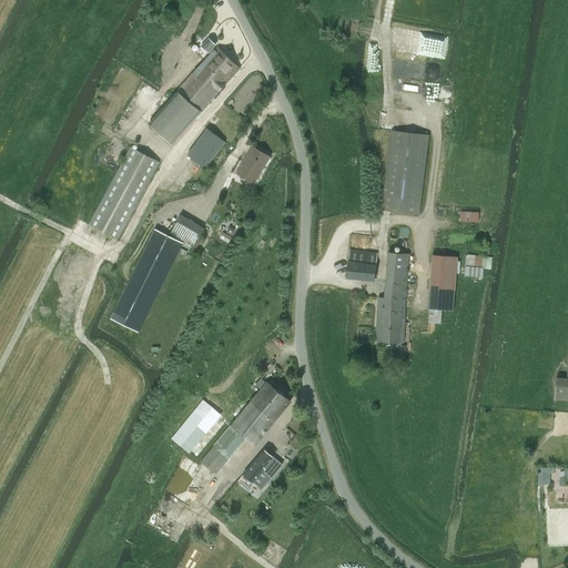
[(217,23),(226,13),(222,9),(212,19),(217,23)]
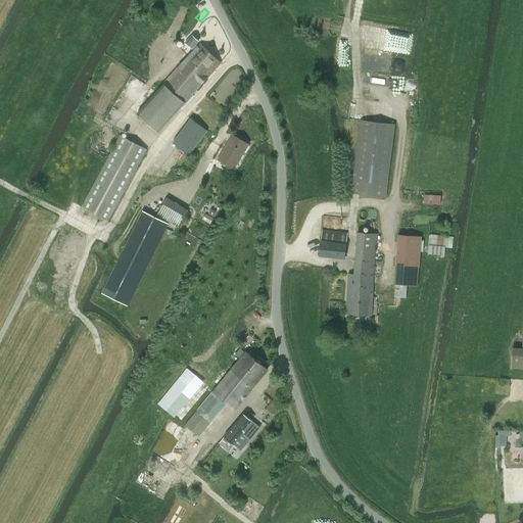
[(190,57),(210,76),(221,62),(201,45),(199,48),(195,45),(198,42),(192,36),(186,43),(187,43),(185,44),(189,48),(190,46),(192,48),(193,47),(197,50),(190,57)]
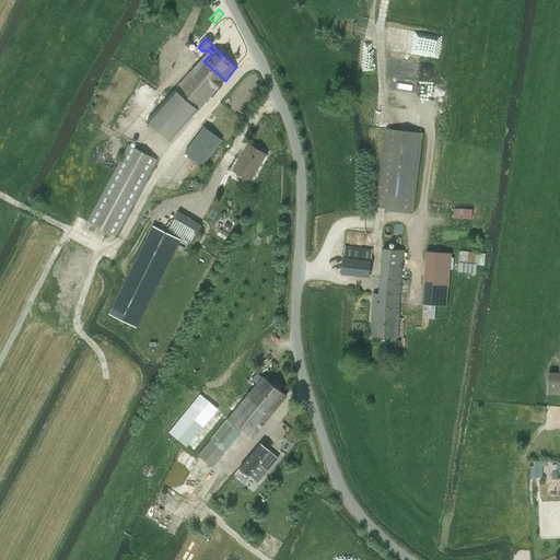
[(225,81),(203,61),(202,60),(147,123),(170,142),(198,111),(225,81)]
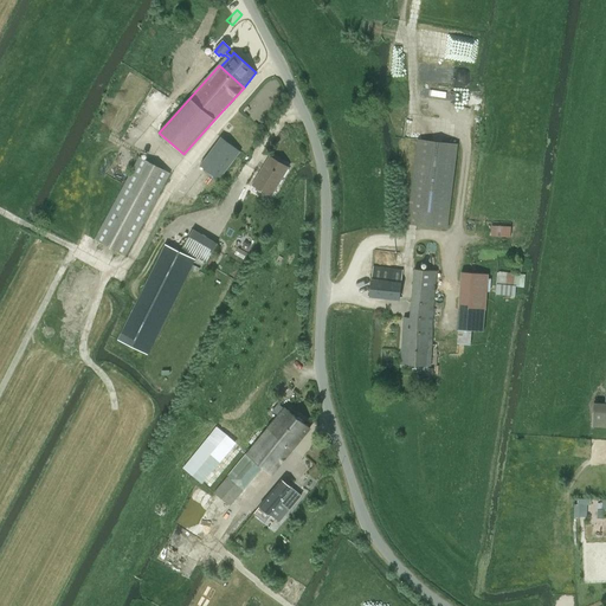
[(471,71),(420,65),(419,79),(469,85),(471,71)]
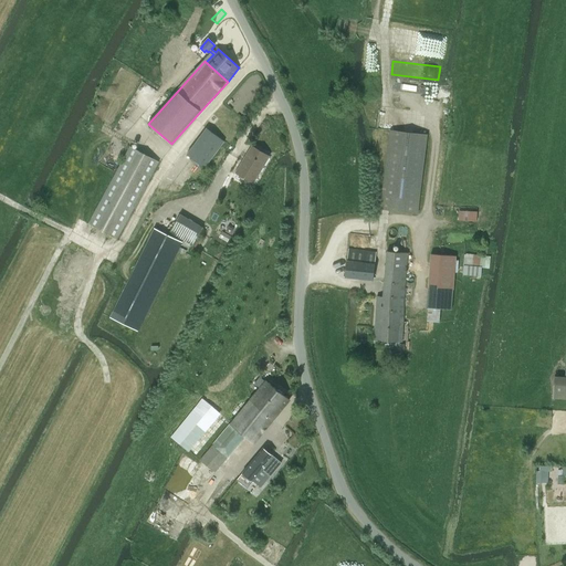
[(145,83),(133,100),(146,108),(158,92),(145,83)]
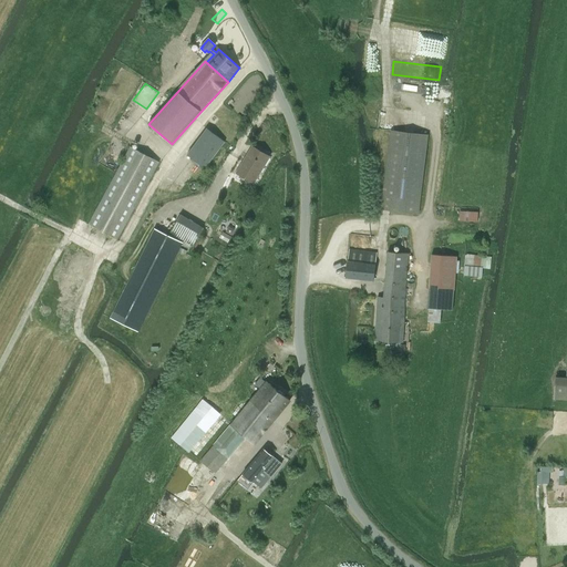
[(207,129),(186,155),(205,169),(225,142),(207,129)]
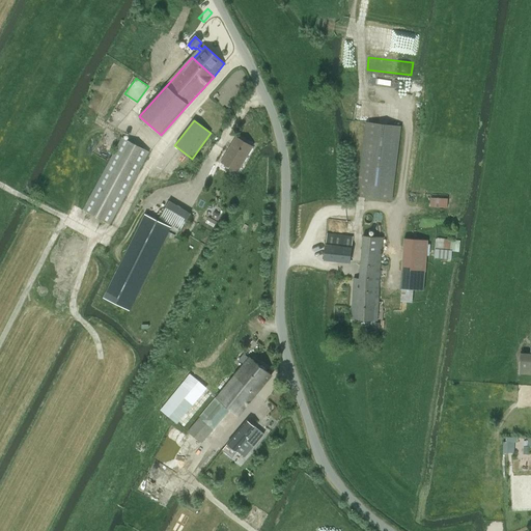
[(358,195),(391,199),(400,128),(366,123),(358,195)]
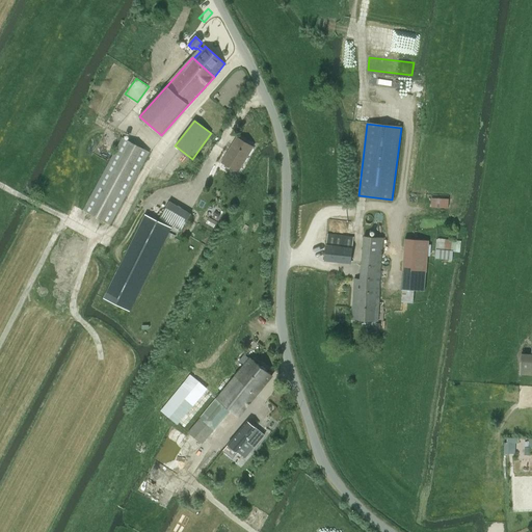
[(237,171),(253,147),(237,137),(222,162),(237,171)]
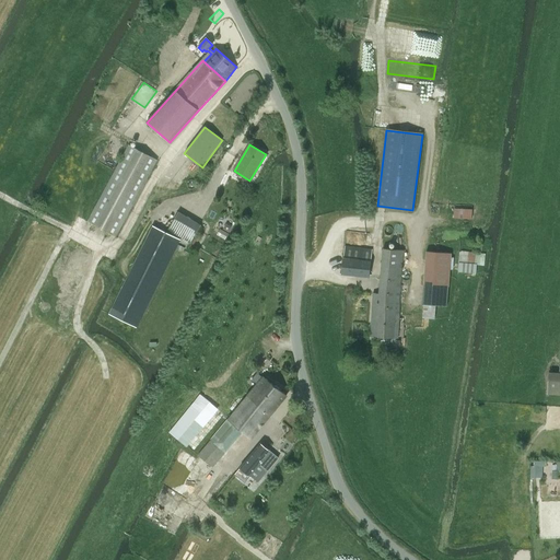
[(115,236),(156,160),(129,146),(88,222),(115,236)]
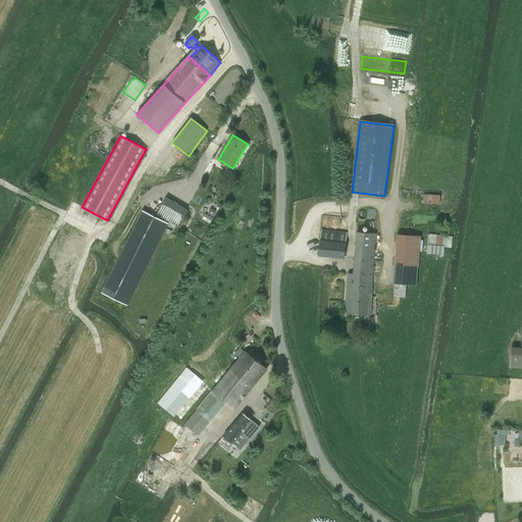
[(439,204),(440,195),(424,194),(423,203),(439,204)]
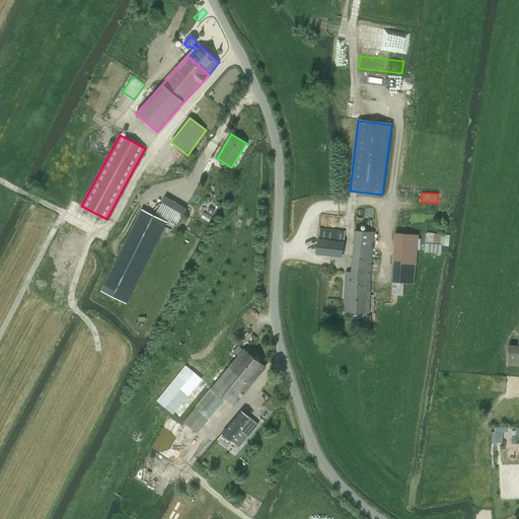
[(187,208),(165,197),(156,214),(177,225),(187,208)]
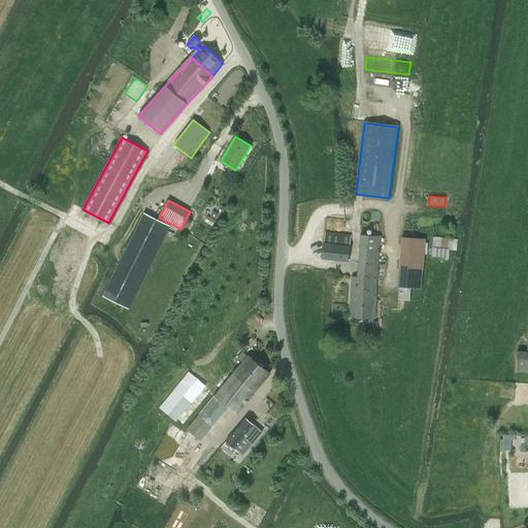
[(126,307),(167,225),(144,213),(104,297),(126,307)]
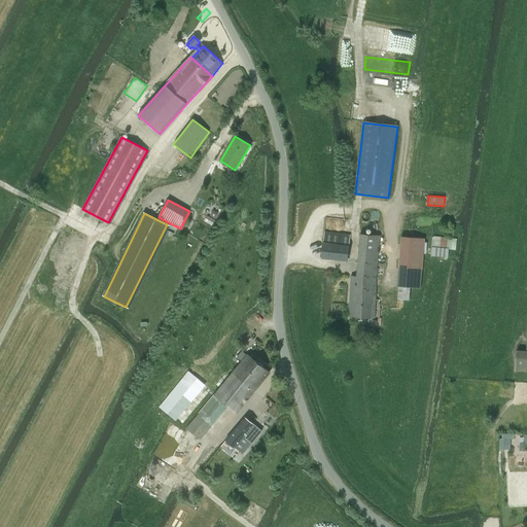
[(347,260),(350,235),(324,232),(321,258),(347,260)]
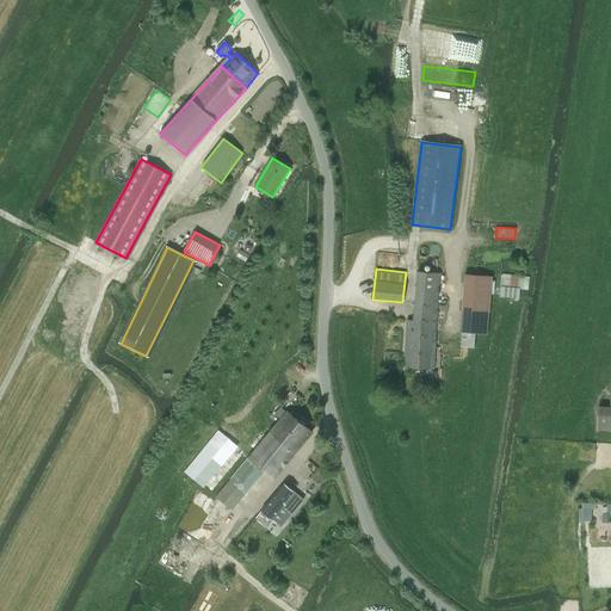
[(418,271),(413,318),(421,319),(421,322),(437,323),(439,273),(418,271)]
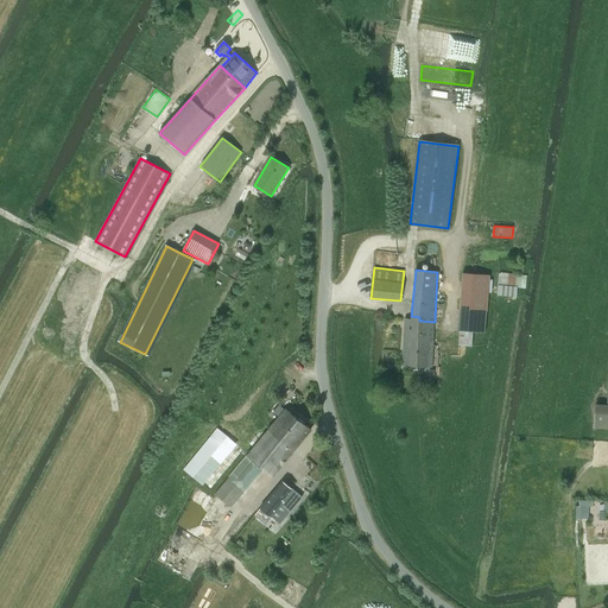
[(526,274),(499,271),(498,283),(525,285),(526,274)]
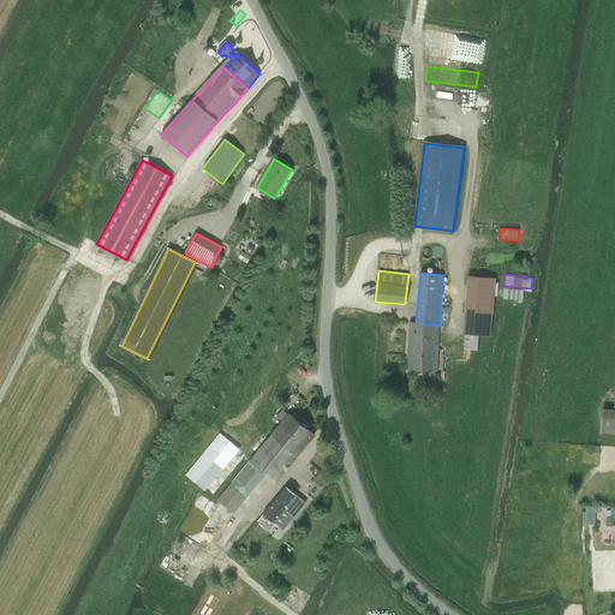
[(491,315),(495,279),(469,276),(465,312),(491,315)]
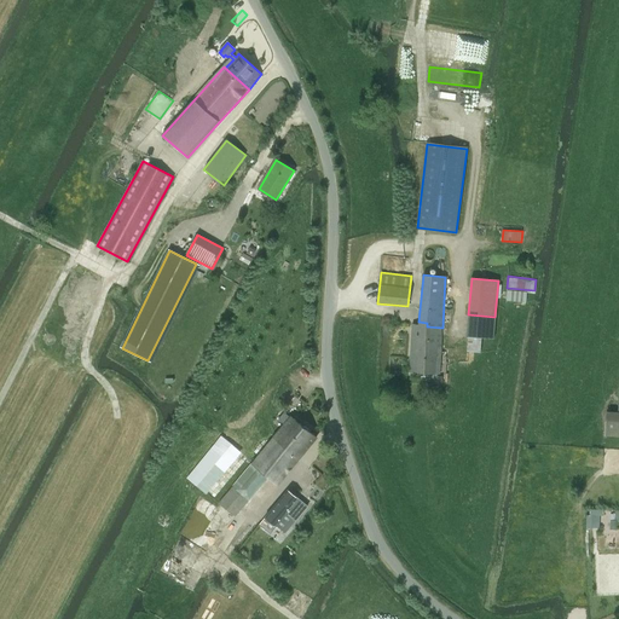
[(508,290),(507,301),(526,302),(527,293),(508,290)]
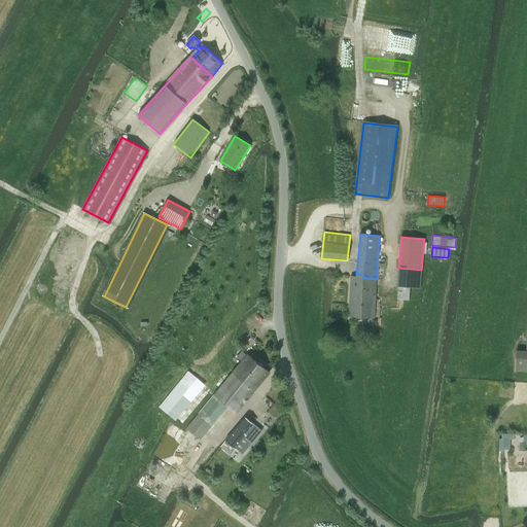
[(351,276),(349,316),(374,318),(377,279),(363,278),(363,275),(356,274),(356,276),(351,276)]
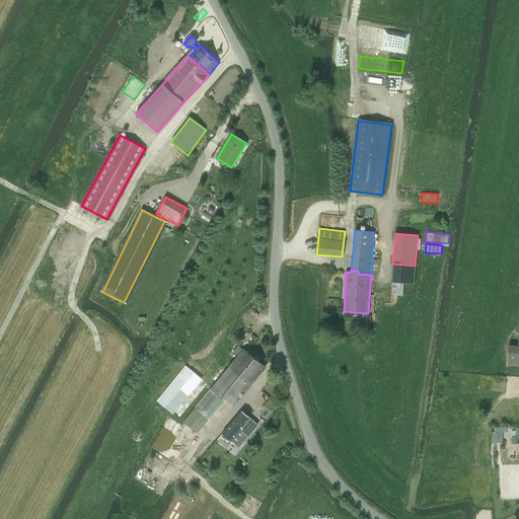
[(238,346),(233,352),(238,356),(243,350),(238,346)]
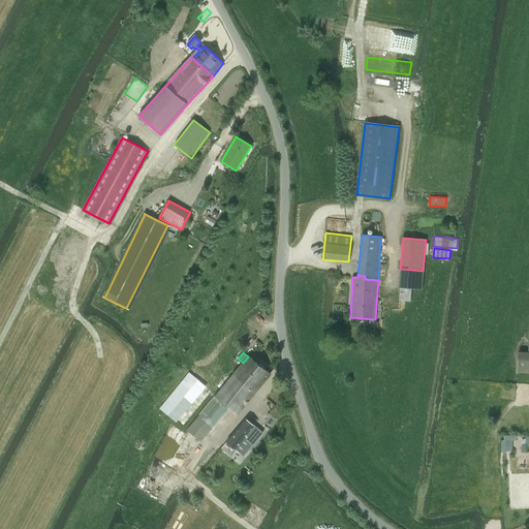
[(518,354),(517,372),(528,373),(528,354),(518,354)]
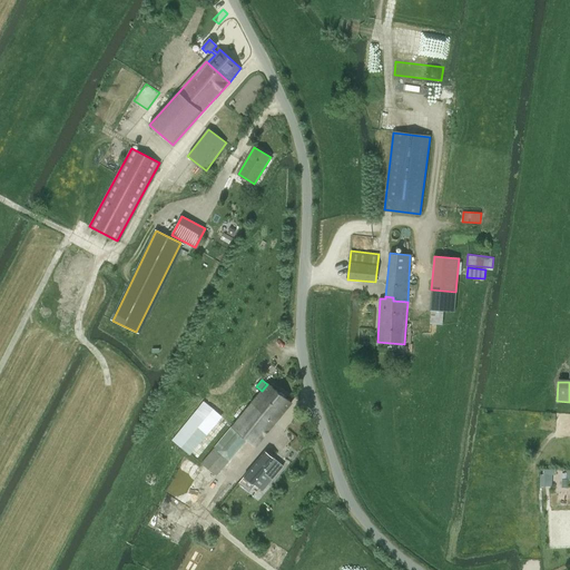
[(285,396),(287,394),(281,389),(278,392),(268,383),(267,384),(262,391),(232,428),(202,463),(216,475),(247,440),(256,446),(292,402),(285,396)]
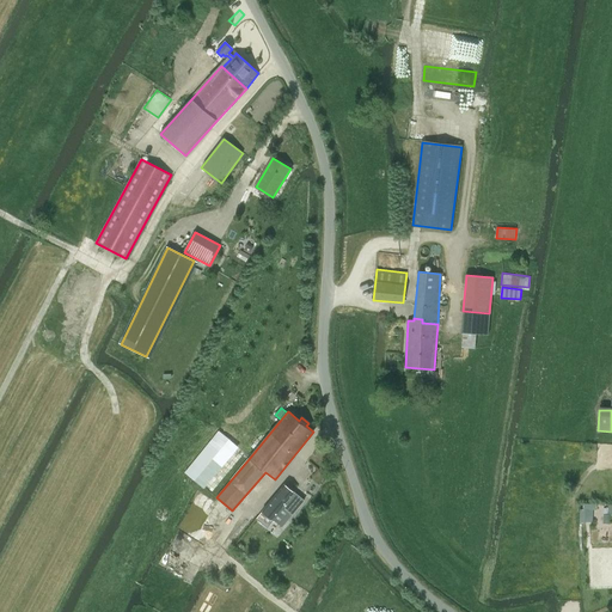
[(230,439),(220,430),(185,471),(196,479),(230,439)]
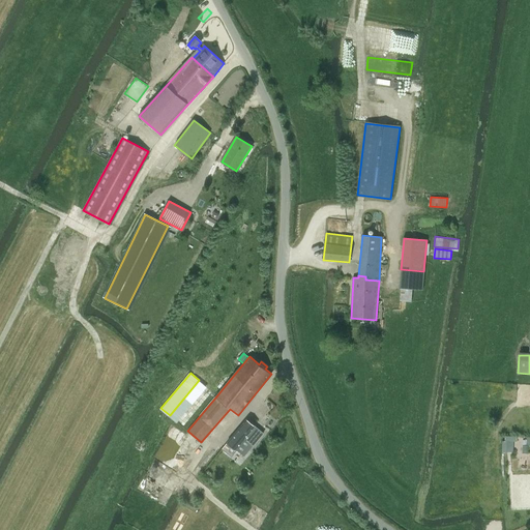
[(246,419),(227,443),(235,449),(236,449),(244,457),(263,434),(255,427),(246,419)]
